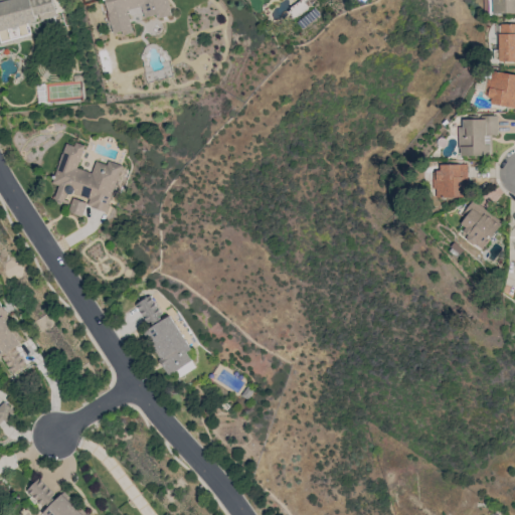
[(0,0),(0,42),(31,34),(28,23),(55,16),(51,0),(0,0)]
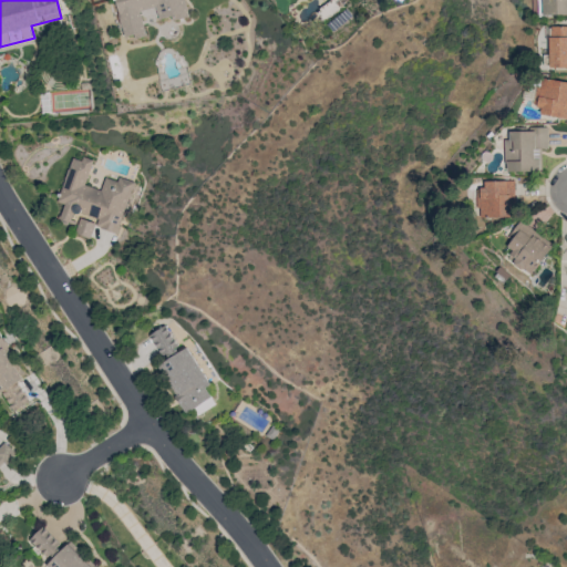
[(183,0),(115,0),(125,37),(133,34),(134,40),(146,37),(140,10),(155,7),(158,19),(171,17),(172,21),(187,17),(183,0)]
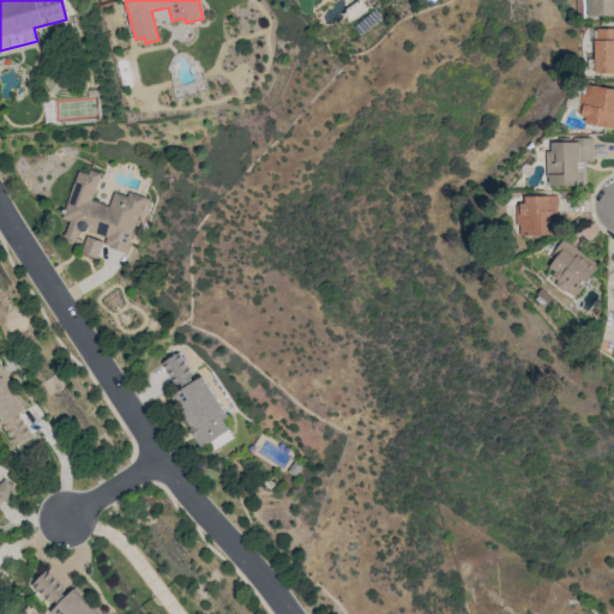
[(613,14),(613,0),(583,0),(588,0),(588,16),(613,14)]
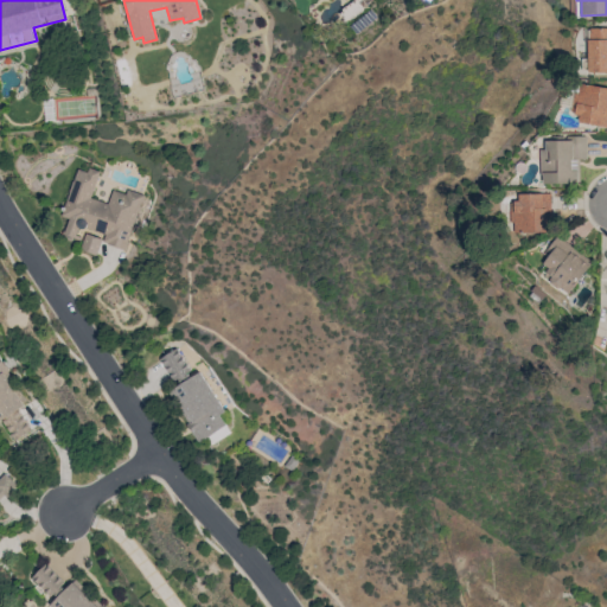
[(606,72),(606,27),(589,27),(590,72),(606,72)]
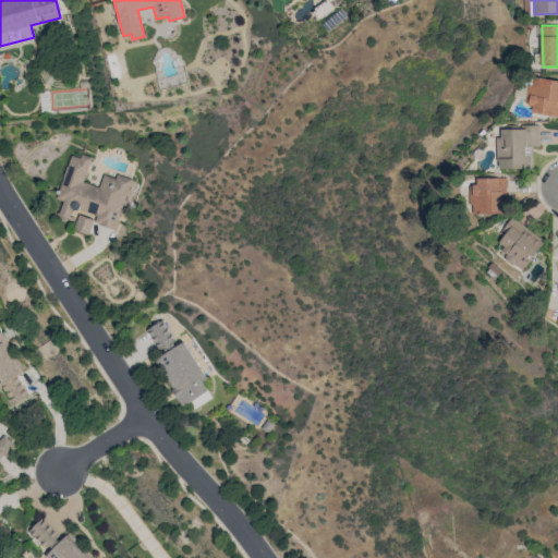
[(557,80),(533,77),(529,112),(557,114),(557,80)]
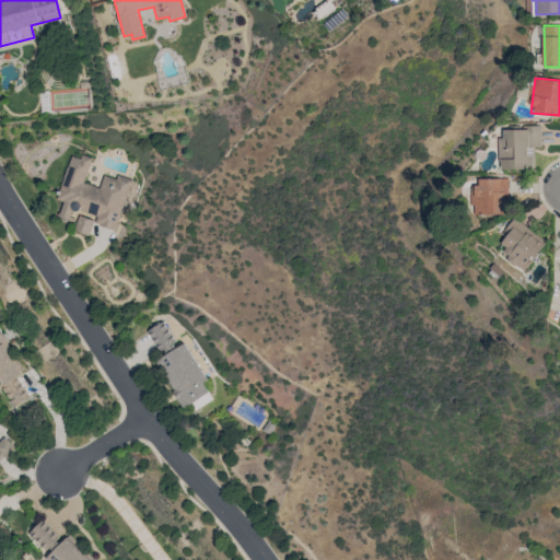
[(535,170),(535,147),(541,147),(541,126),(504,126),(504,138),(500,138),(501,170),(535,170)]
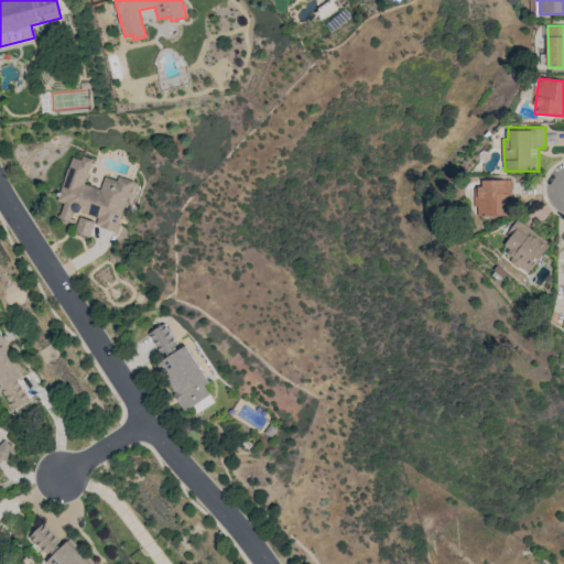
[(116,231),(131,181),(118,176),(116,181),(104,176),(99,188),(84,184),(91,160),(71,154),(57,201),(63,203),(58,218),(69,221),(73,210),(97,218),(95,226),(116,231)]
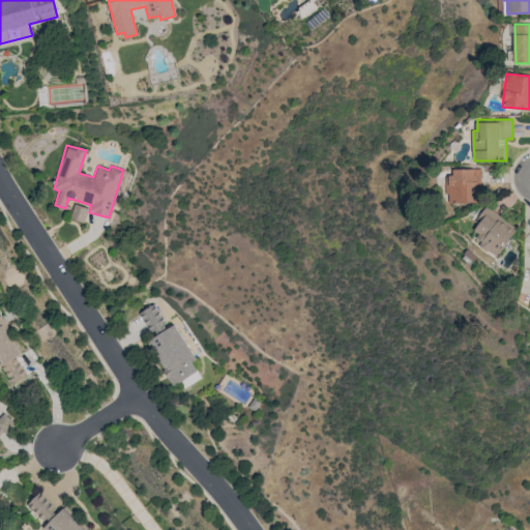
[(454,169),(454,176),(449,176),(449,203),(481,202),(481,168),(454,169)]
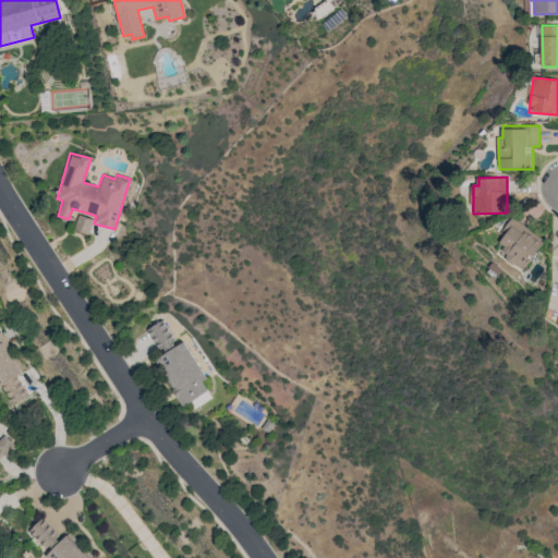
[(74,231),(89,233),(93,218),(76,216),(74,231)]
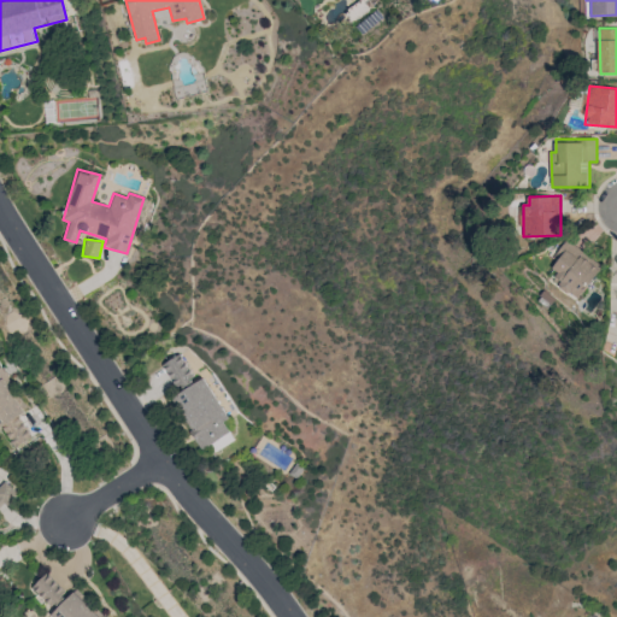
[(603,270),(570,241),(550,264),(559,274),(554,278),(576,299),(603,270)]
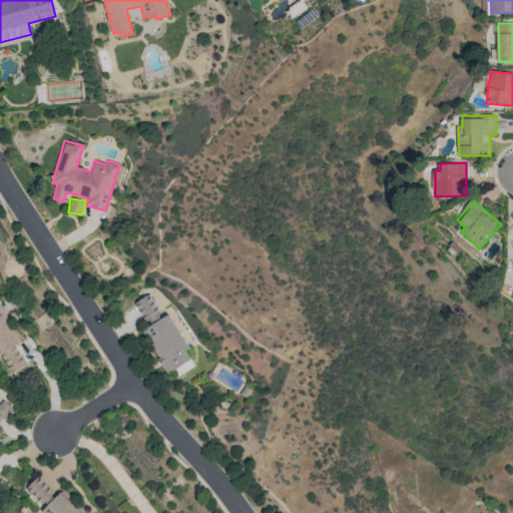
[(135,302),(149,326),(142,331),(167,374),(191,360),(185,350),(189,348),(168,314),(162,317),(148,294),(135,302)]
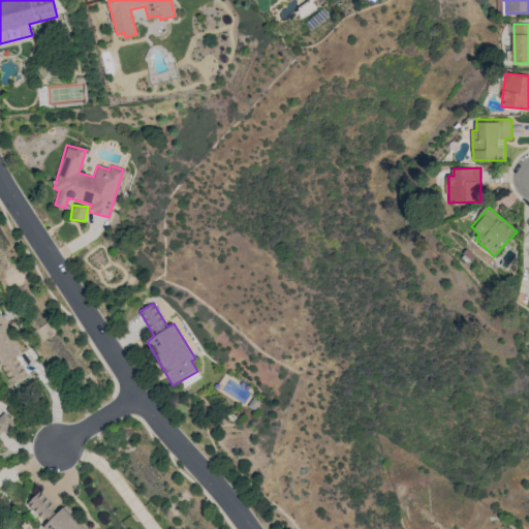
[(0,369),(3,367),(12,384),(28,376),(17,355),(22,352),(0,313),(0,369)]
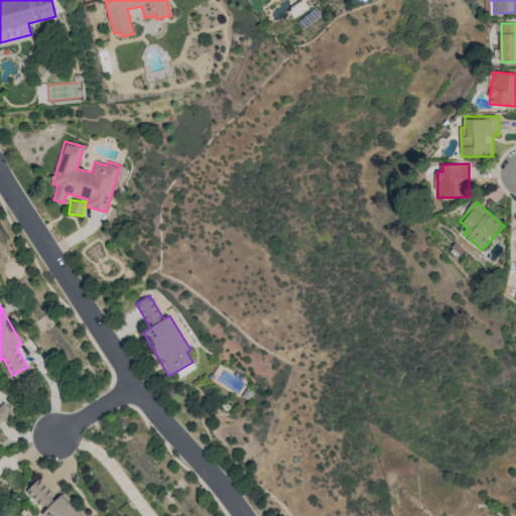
[(0,426),(15,413),(6,404),(0,409),(0,426)]
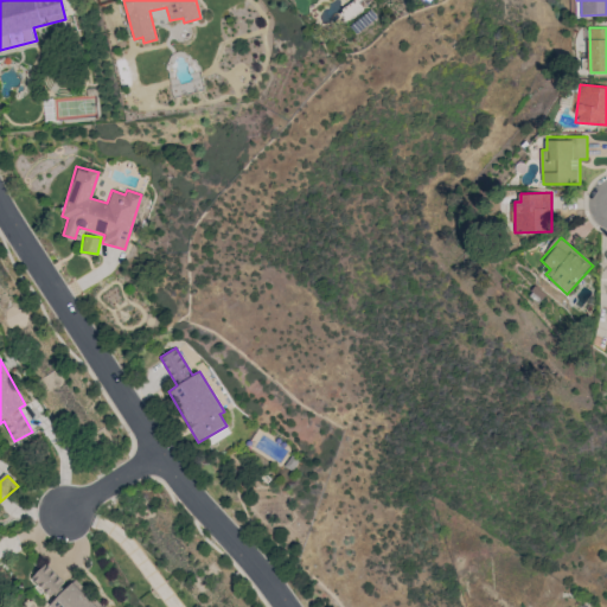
[(32,577),(55,600),(49,605),(50,606),(103,606),(75,579),(68,587),(45,564),(32,577)]
